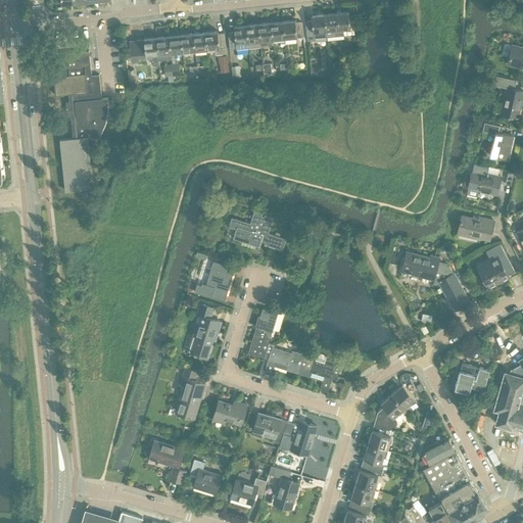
[(349,10),(336,11),(339,35),(343,35),(343,29),(351,28),(349,10)]
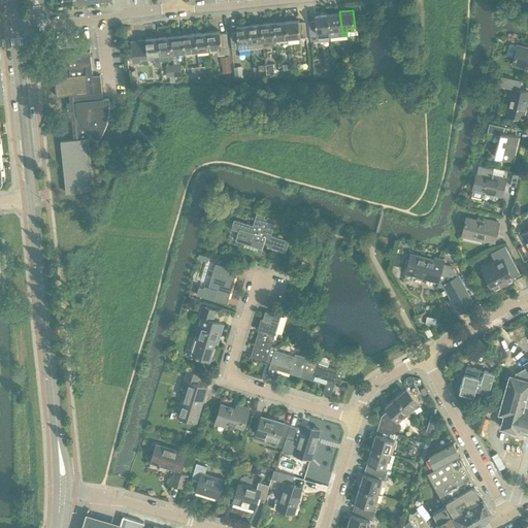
[(339,11),(327,12),(329,30),(330,36),(342,35),(339,11)]
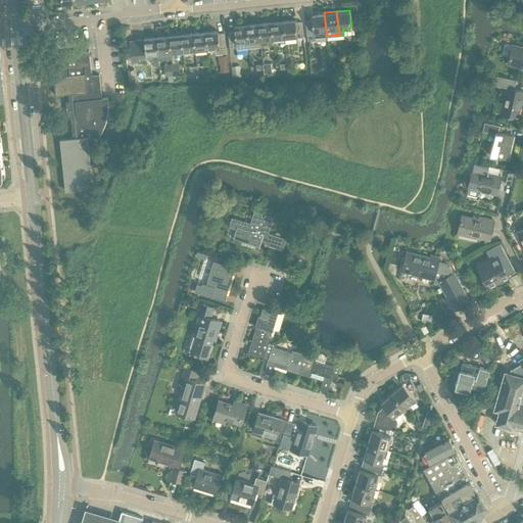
[(312,20),(305,20),(307,40),(315,40),(315,37),(327,36),(326,30),(324,12),(311,14),(312,20)]
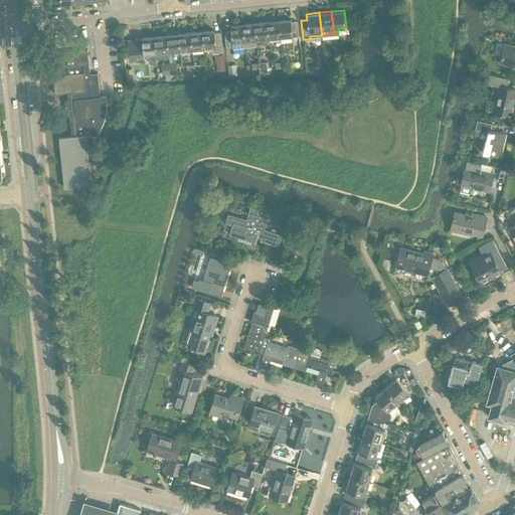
[(291,19),(279,20),(281,37),(292,36),(292,37),(299,36),(297,21),(291,21),(291,19)]
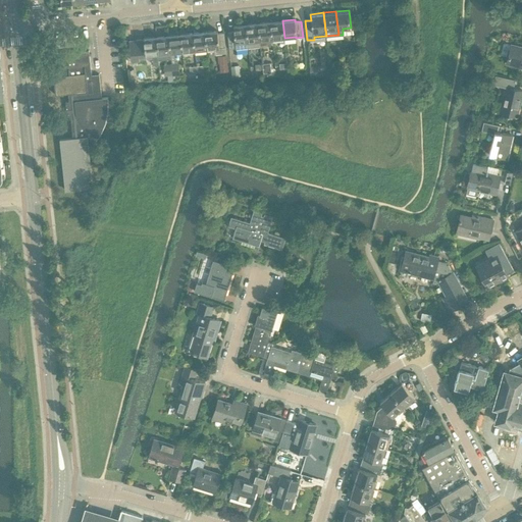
[(282,20),(270,21),(271,39),(284,38),(282,20)]
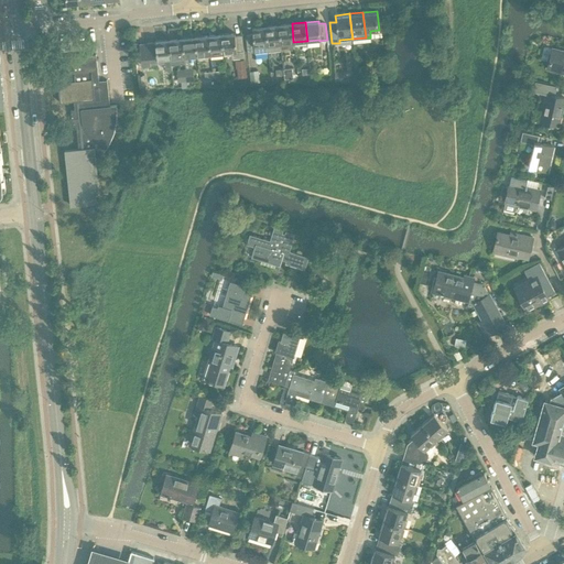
[(292,23),(279,24),(281,44),(281,49),(289,49),(294,47),(293,42),(292,23)]
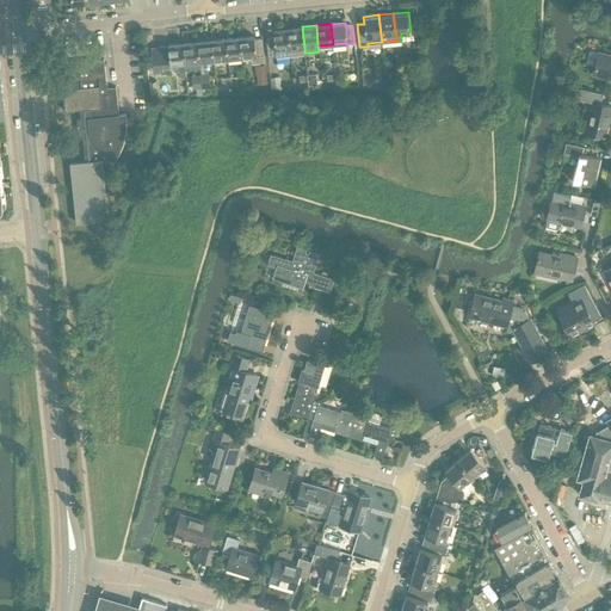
[(302,26),(288,29),(289,49),(290,55),(304,54),(304,53),(304,48),(302,26)]
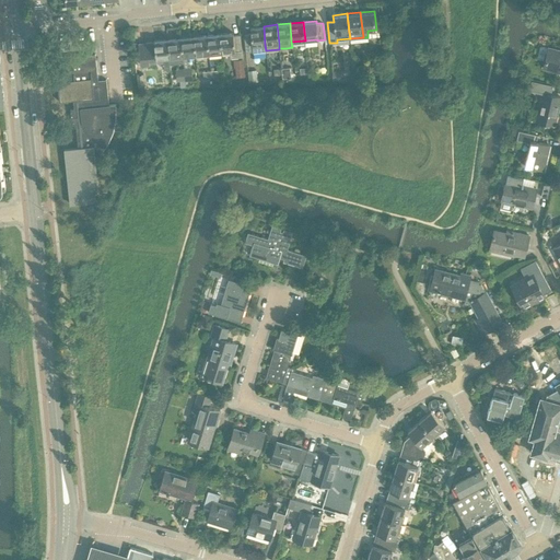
[(251,34),(244,34),(245,50),(253,50),(253,51),(266,50),(265,45),(264,26),(251,27),(251,34)]
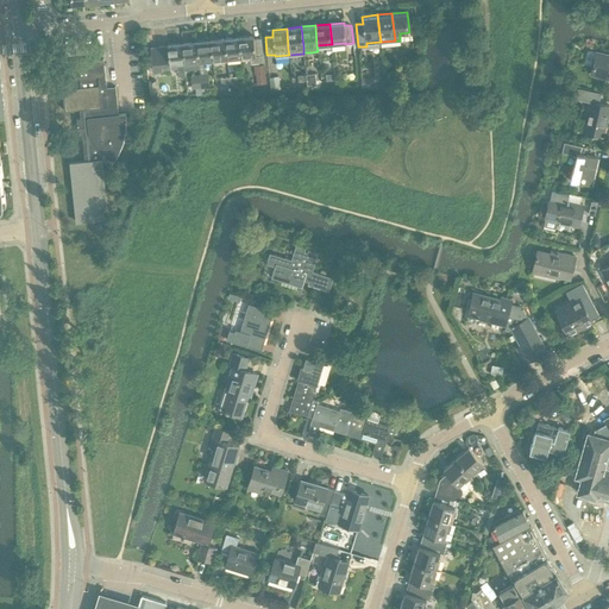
[(239,37),(242,57),(249,56),(250,63),(264,62),(262,38),(253,39),(253,35),(239,37)]
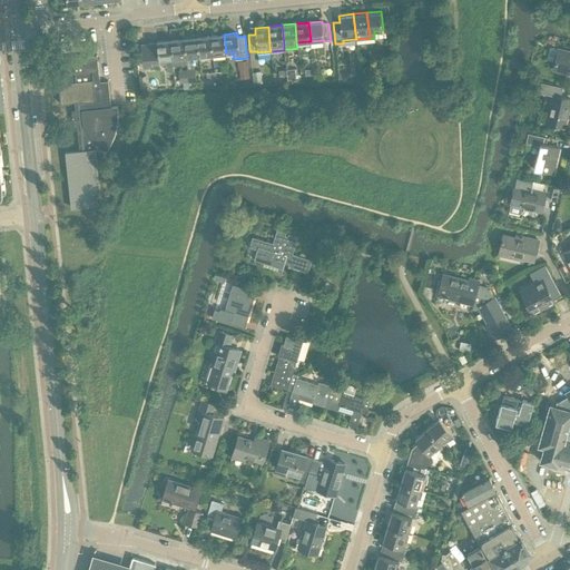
[(213,55),(226,53),(224,35),(210,36),(213,55)]
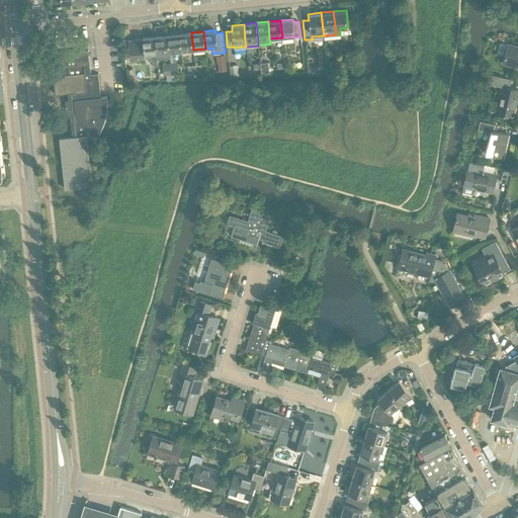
[(180,51),(193,50),(191,32),(179,33),(180,51)]
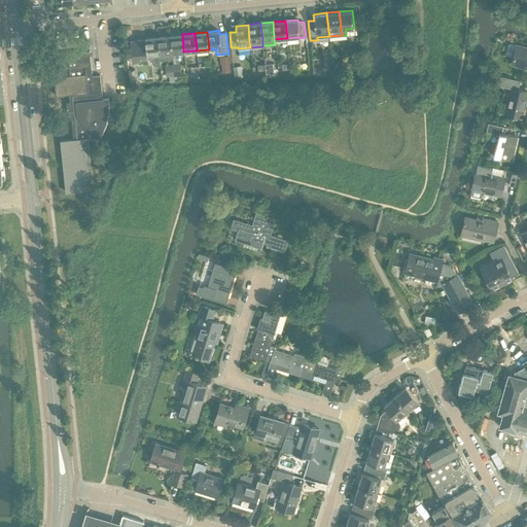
[(171,54),(183,51),(182,34),(170,35),(171,54)]
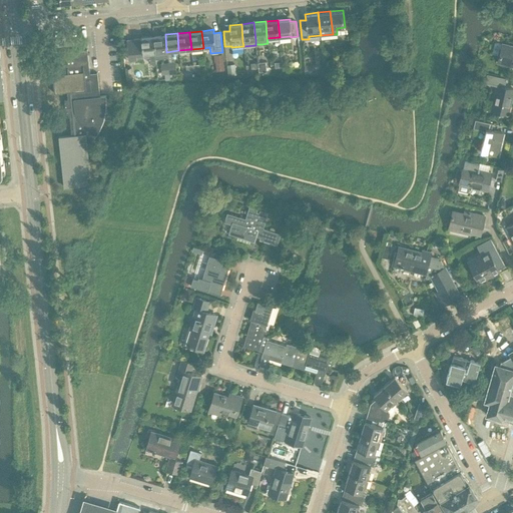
[(154,53),(166,52),(165,34),(153,36),(154,53)]
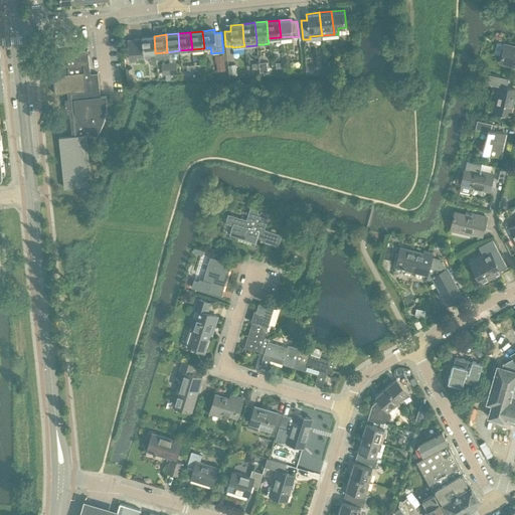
[(144,54),(155,53),(154,36),(142,37),(142,39),(134,40),(135,44),(129,44),(130,60),(144,58),(144,54)]
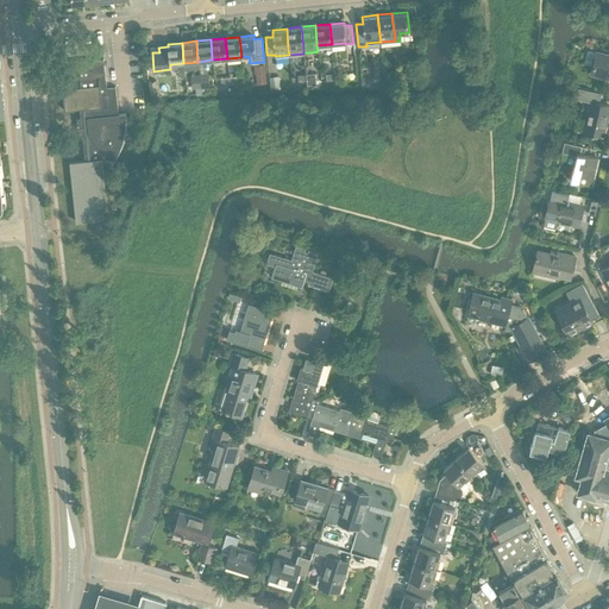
[(608,55),(597,52),(592,71),(608,75),(608,55)]
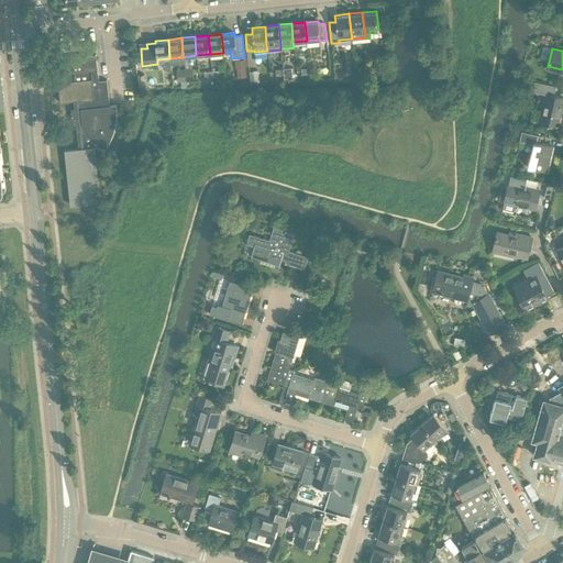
[(77,124),(77,134),(79,148),(65,150),(70,205),(87,203),(88,208),(95,206),(94,202),(99,201),(99,194),(95,147),(97,147),(101,155),(109,144),(114,132),(117,119),(117,105),(110,106),(107,79),(99,80),(97,67),(96,54),(64,57),(66,75),(57,76),(59,101),(74,99),(75,109),(70,110),(73,124),(77,124)]
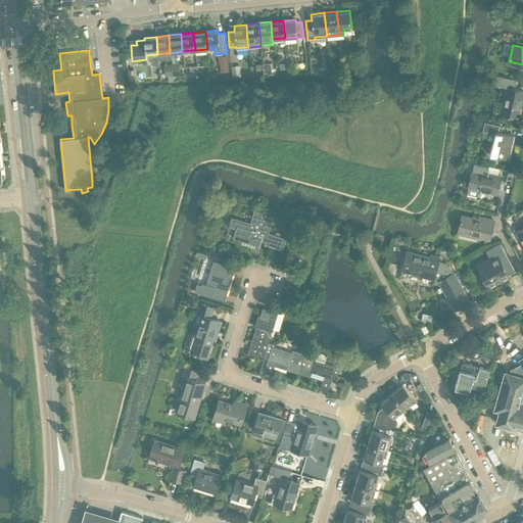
[(229,70),(227,55),(218,56),(219,63),(220,63),(221,72),(229,70)]
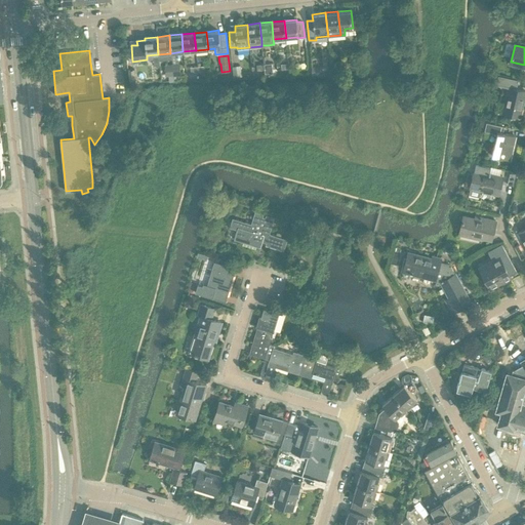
[(179,63),(171,64),(172,67),(172,73),(180,72),(179,66),(179,63)]
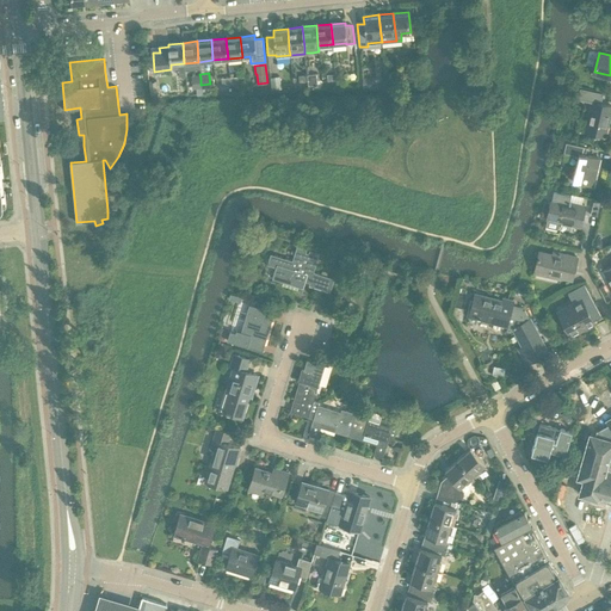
[(316,73),(307,74),(307,81),(308,85),(314,84),(314,85),(318,85),(316,73)]
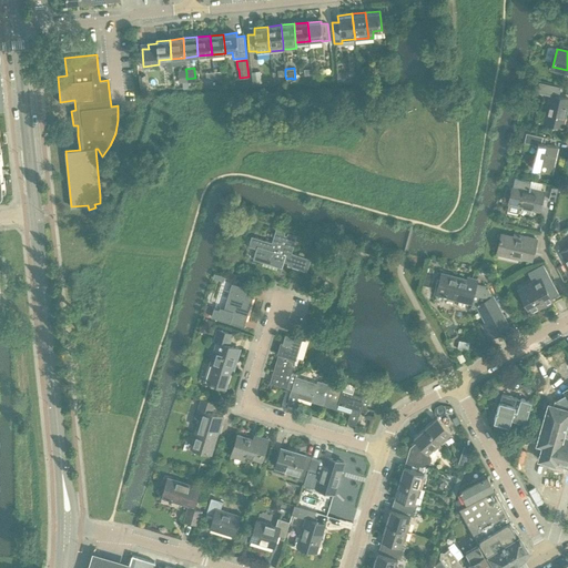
[(251,71),(253,83),(262,82),(260,70),(251,71)]
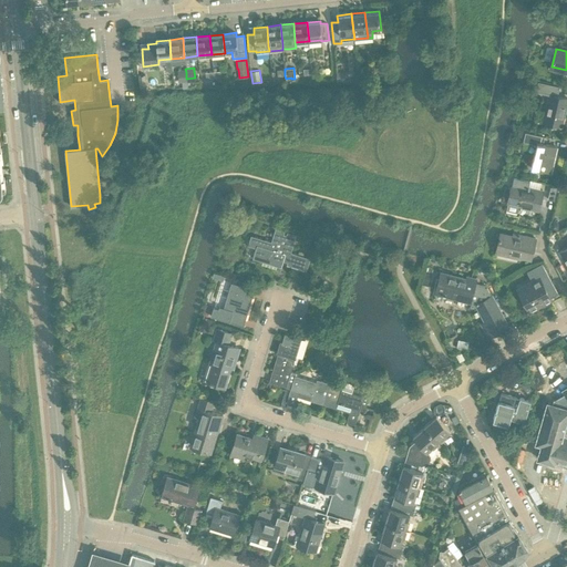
[(337,72),(337,81),(343,80),(346,80),(344,71),(337,72)]
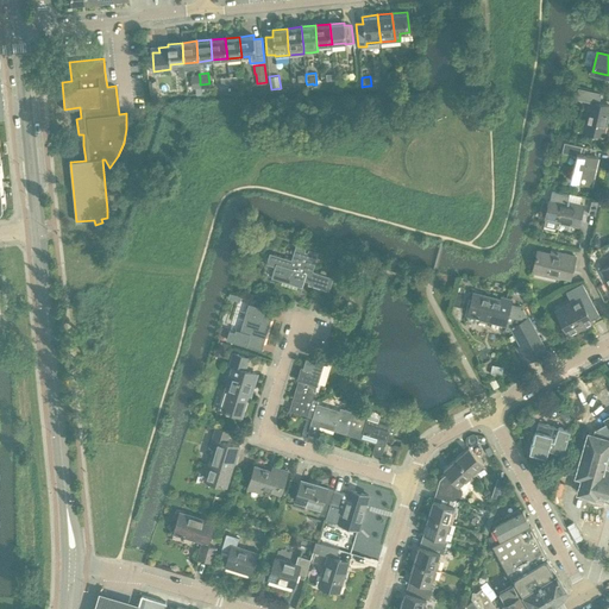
[(608,111),(608,104),(598,102),(601,93),(579,87),(578,89),(576,98),(590,101),(583,131),(603,136),(608,111)]
